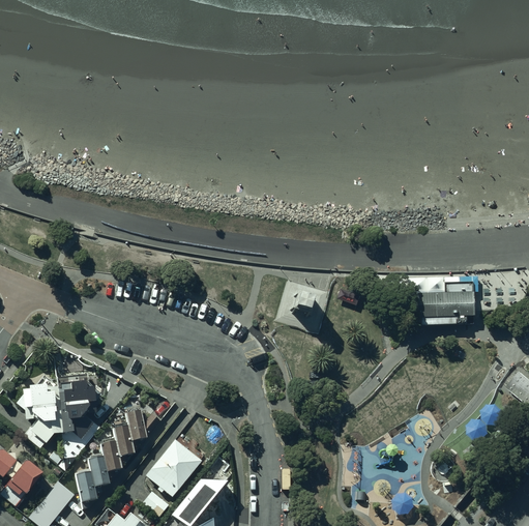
[(330,288),(288,276),(275,316),(319,328),(330,288)]
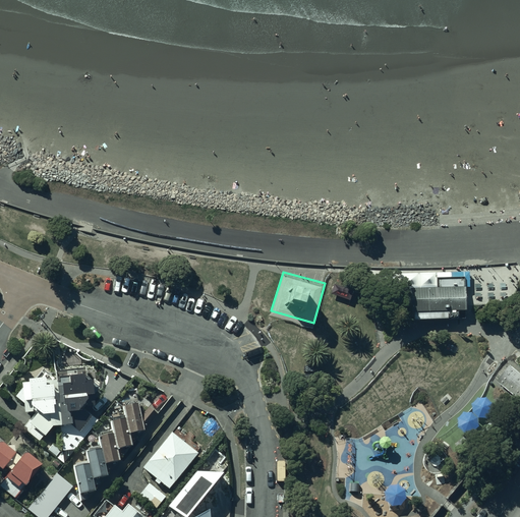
[(465,283),(412,285),(413,307),(466,305),(465,283)]
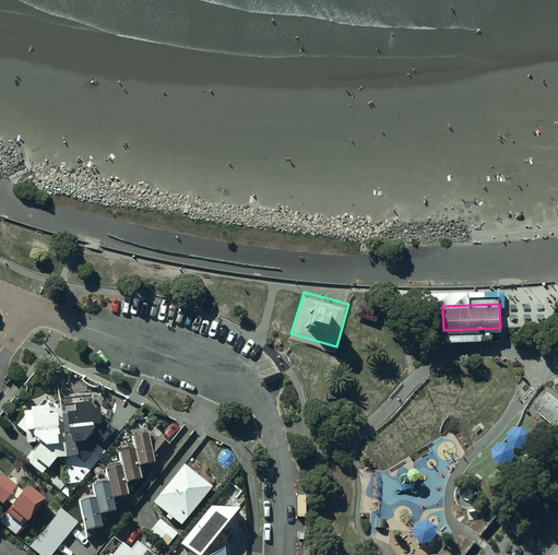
[(557,392),(549,387),(537,402),(557,418),(557,392)]
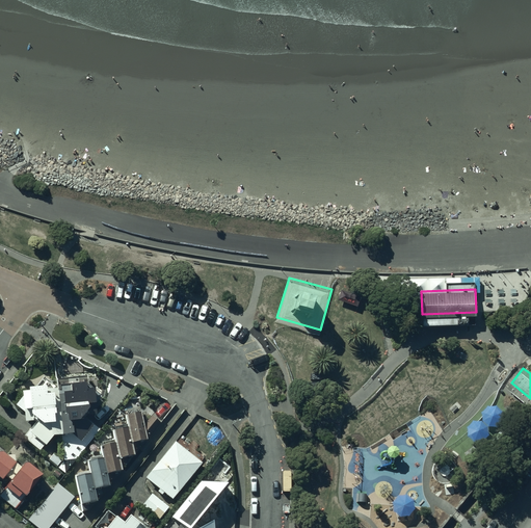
[(63,460),(77,457),(100,427),(88,415),(96,410),(94,386),(30,390),(24,392),(25,399),(17,405),(24,412),(25,423),(37,422),(24,434),(40,449),(54,438),(61,436),(63,460)]
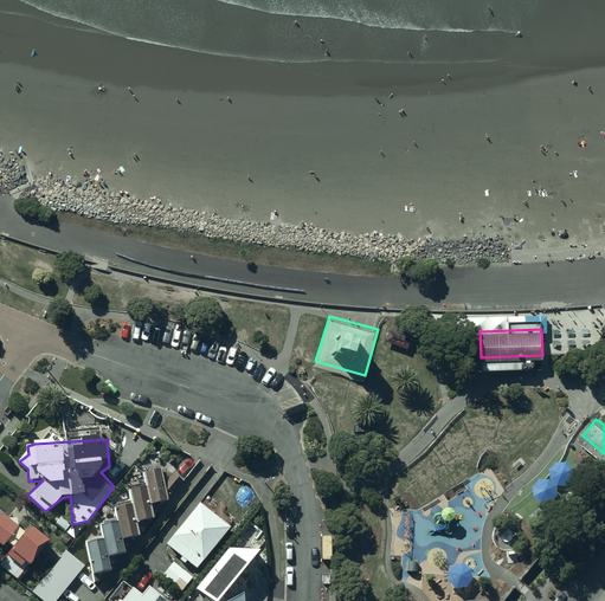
[(565,453),(555,453),(548,460),(548,470),(539,470),(532,477),(532,488),(539,495),(551,493),(557,486),(555,477),(565,477),(572,469),(572,460),(565,453)]
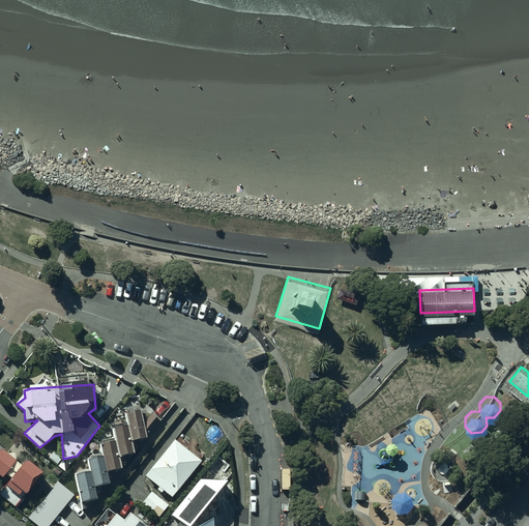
[(128,427),(130,442),(146,439),(143,425),(141,411),(125,413),(128,427)]
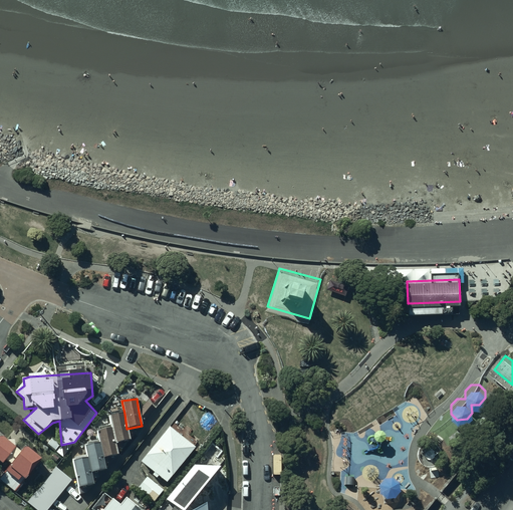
[(142,426),(156,409),(147,402),(139,412),(142,426)]
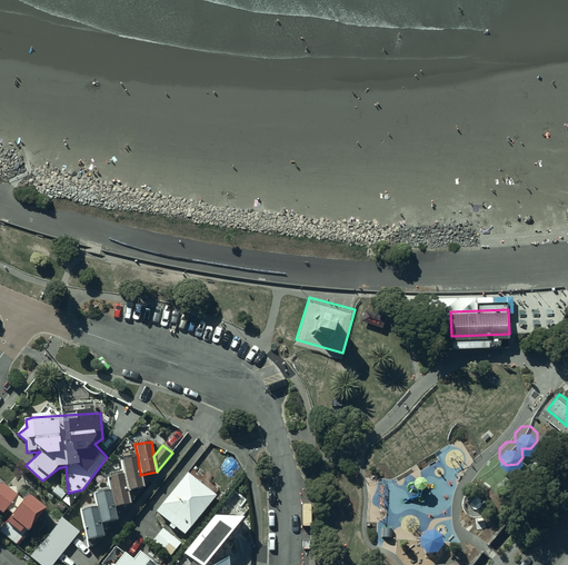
[(127,491),(142,487),(140,475),(138,458),(121,462),(123,474),(127,491)]
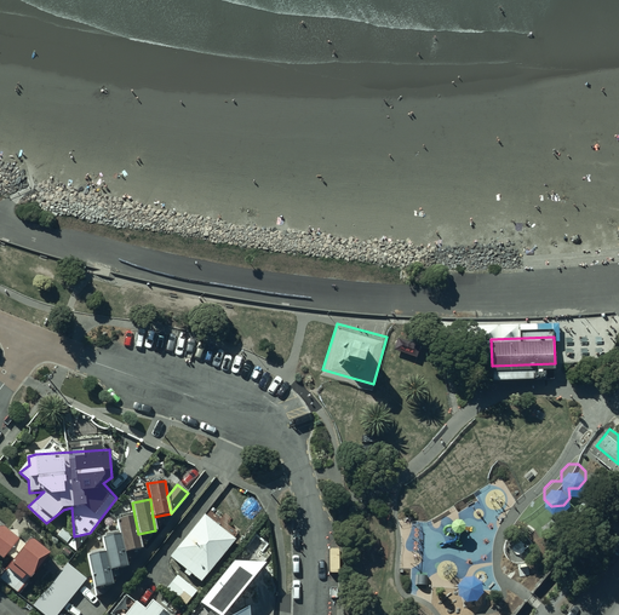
[(235,539),(205,515),(171,556),(200,580),(235,539)]
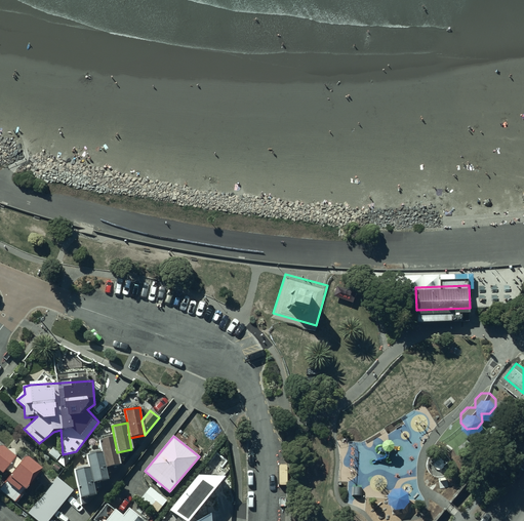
[(105,469),(119,466),(117,452),(114,437),(99,439),(102,452),(105,469)]
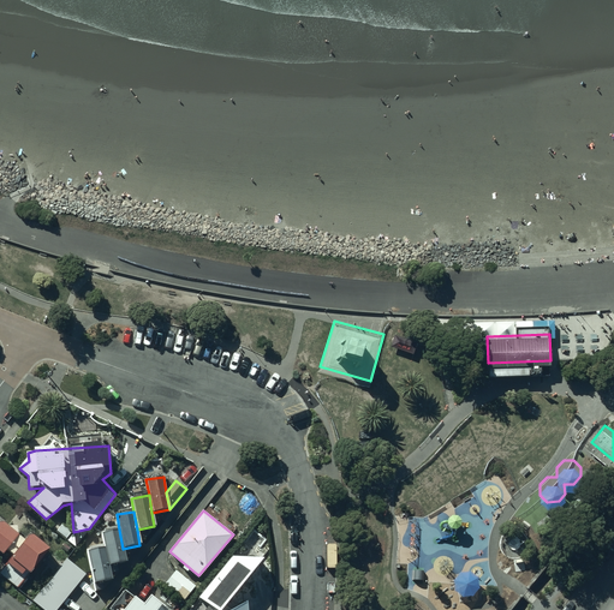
[(0,550),(4,554),(19,534),(5,524),(0,524),(0,550)]
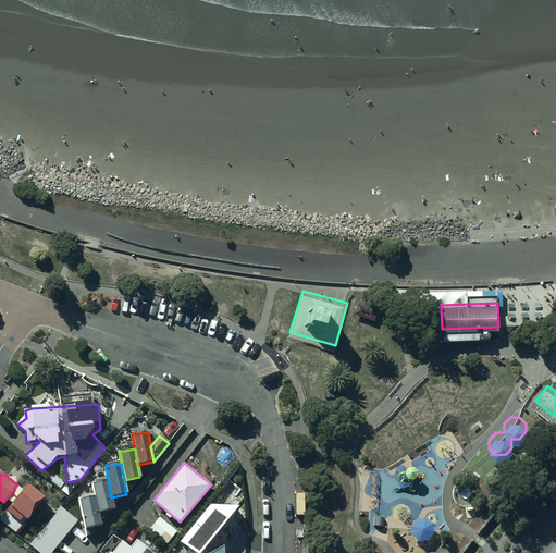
[(97,513),(113,510),(111,498),(108,480),(91,483),(95,496),(97,513)]
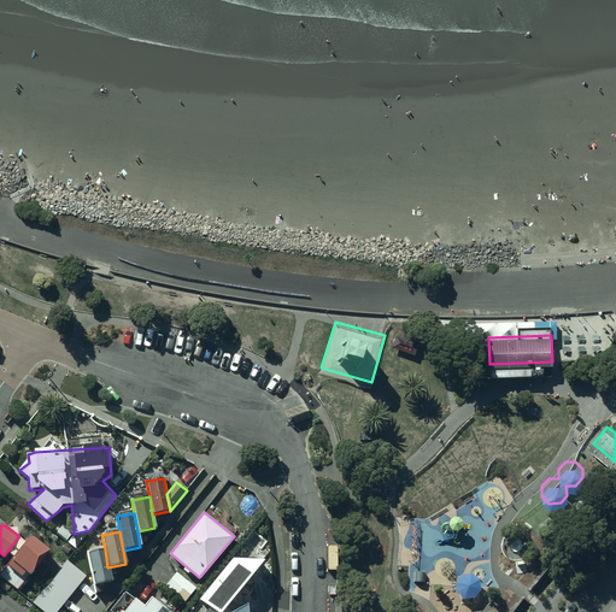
[(51,551),(34,537),(15,562),(33,575),(51,551)]
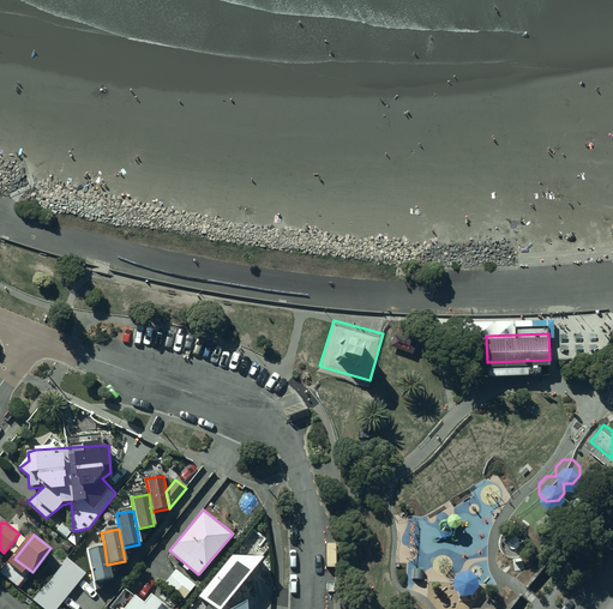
[(92,582),(109,579),(107,565),(104,547),(86,550),(92,582)]
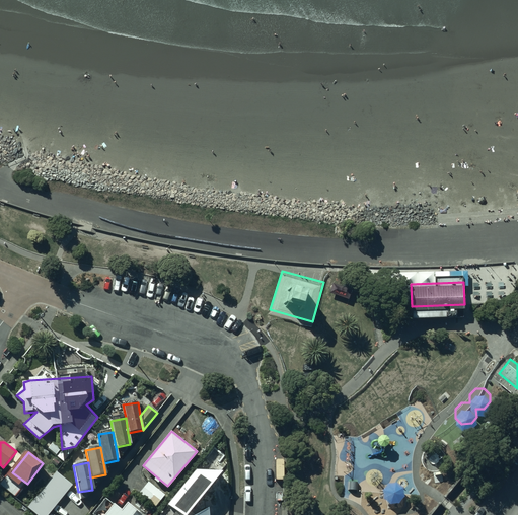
[(201,513),(203,510),(208,514),(216,514),(227,503),(217,494),(227,482),(206,463),(178,495),(201,513)]
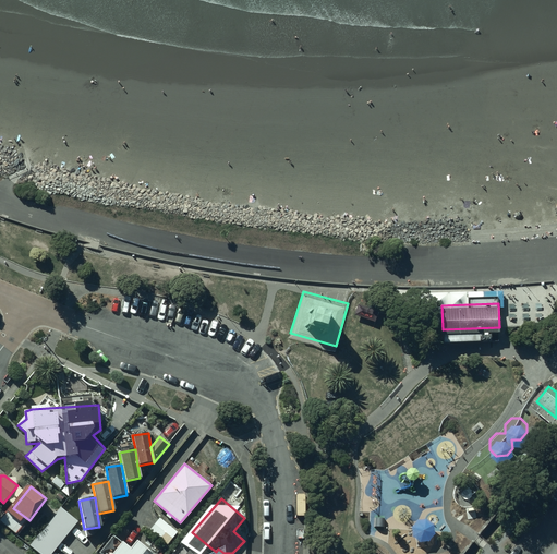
[(61,506),(32,543),(45,553),(51,553),(79,519),(61,506)]
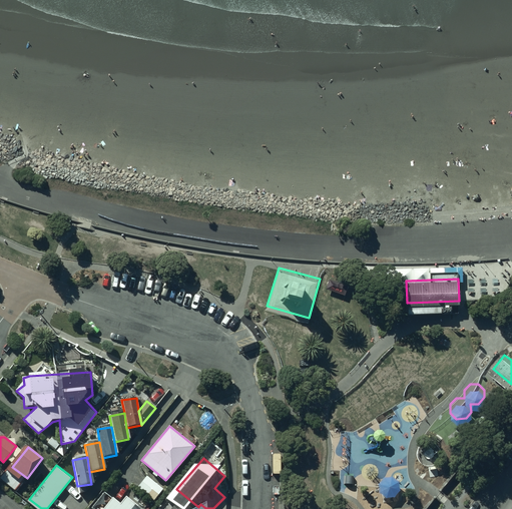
[(147,473),(137,485),(153,498),(163,485),(147,473)]
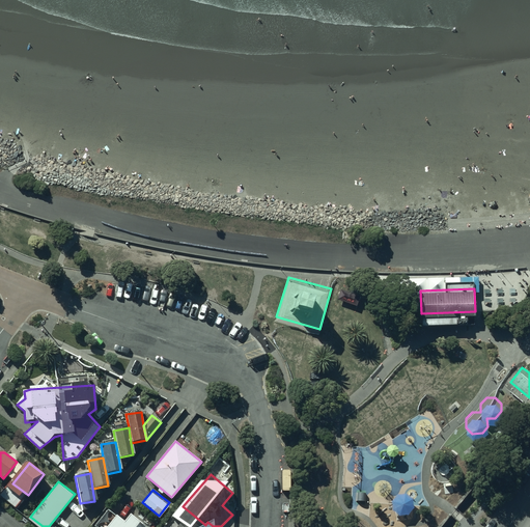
[(144,526),(122,509),(108,526),(144,526)]
